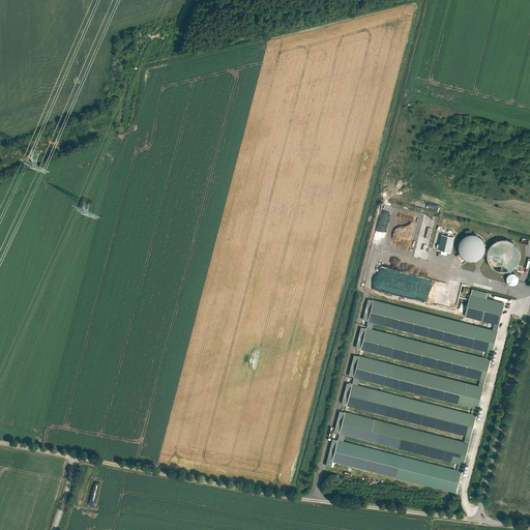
[(482,252),(484,247),(484,243),(483,239),(480,235),(477,233),(473,232),(469,232),(465,234),(462,237),(460,240),(459,244),(460,248),(462,253),(465,256),(468,257),(472,258),(476,257),(480,255),(482,252)]
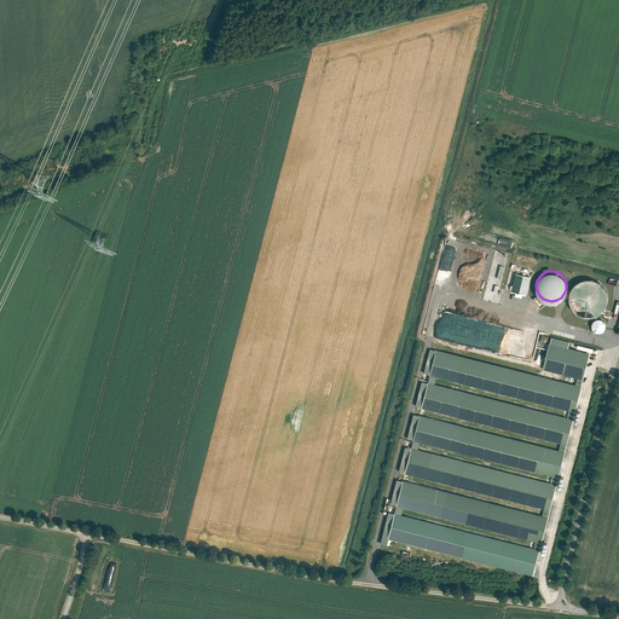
[(521,294),(526,295),(530,277),(514,273),(510,291),(515,293),(514,296),(521,298),(521,294)]
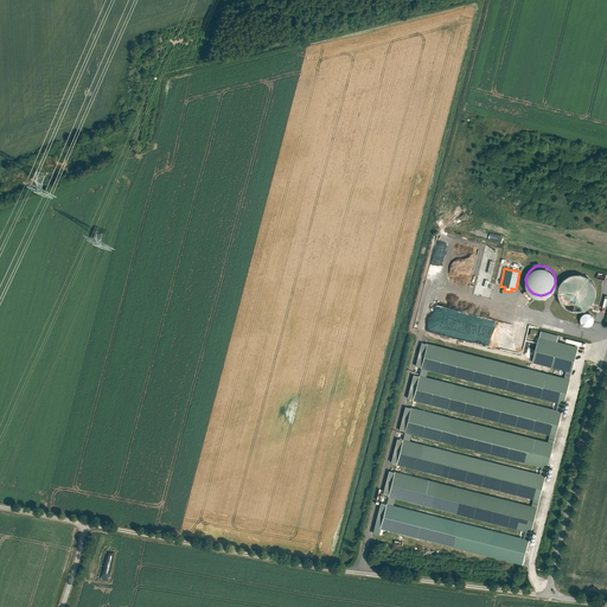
[(593,299),(594,293),(594,286),(592,280),(588,275),(582,273),(576,272),(569,273),(564,276),(560,281),(557,287),(557,293),(560,299),(563,304),(567,306),(573,308),(579,308),(583,307),(588,304),(593,299)]
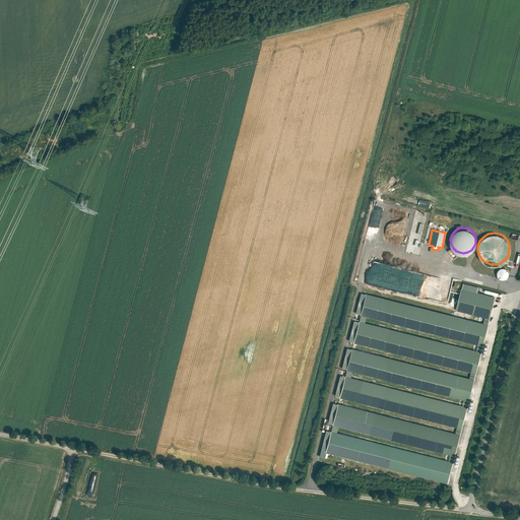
[(374,262),(371,274),(379,276),(381,269),(382,269),(383,265),(374,262)]
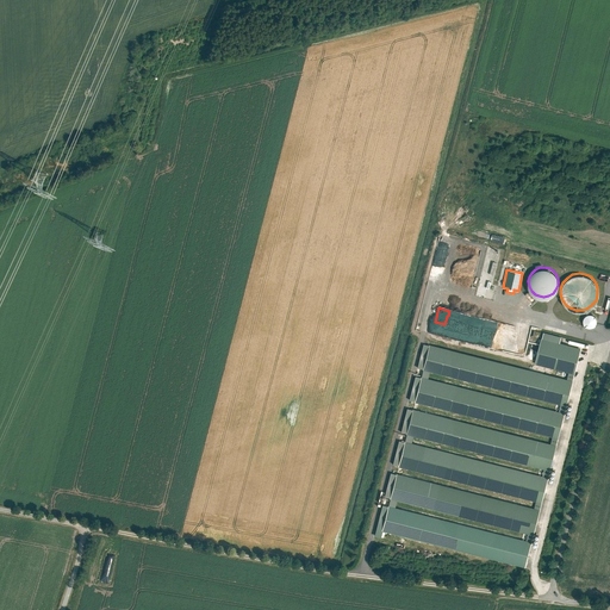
[(596,324),(597,323),(597,321),(597,318),(596,316),(593,315),(591,313),(589,313),(586,313),(585,316),(584,317),(583,319),(583,322),(584,324),(585,325),(587,328),(590,328),(592,328),(593,327),(596,324)]
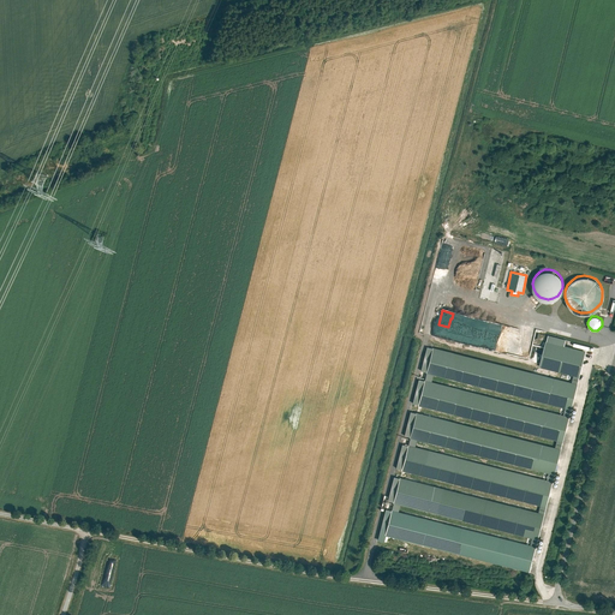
[(454,340),(488,346),(491,322),(465,317),(464,324),(461,323),(459,335),(455,334),(454,340)]
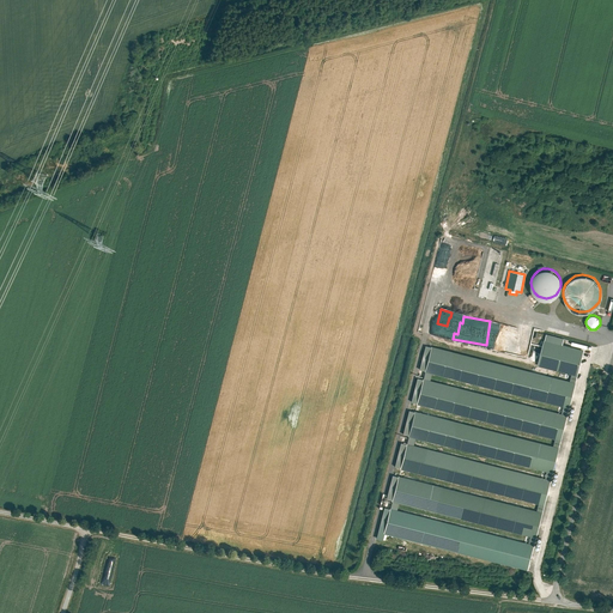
[(545,333),(536,364),(577,374),(583,350),(562,344),(563,338),(545,333)]
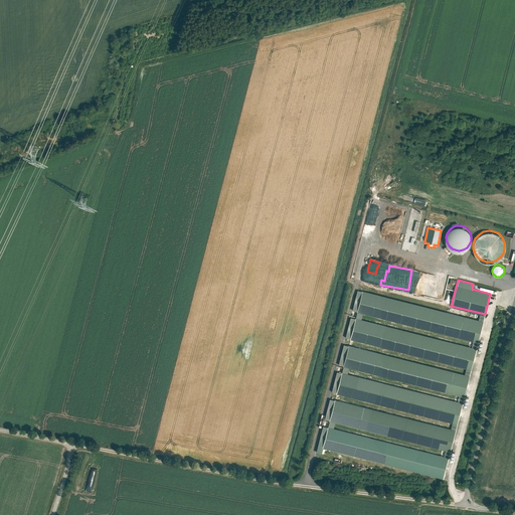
[(356,311),(472,340),(478,319),(361,290),(356,311)]
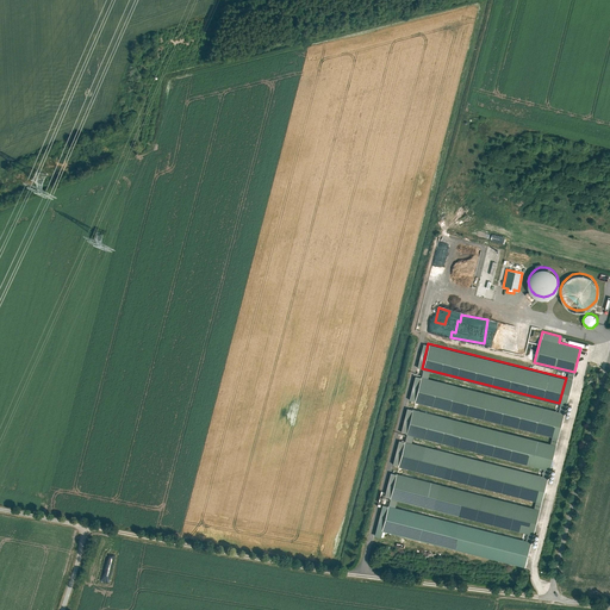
[(419,375),(414,400),(551,435),(558,410),(419,375)]
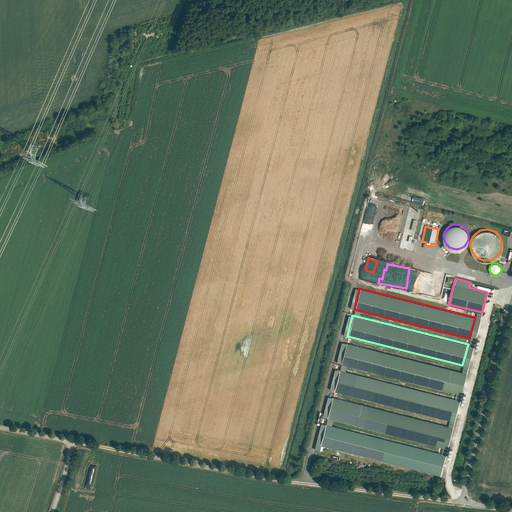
[(340,363),(460,394),(466,373),(346,342),(340,363)]
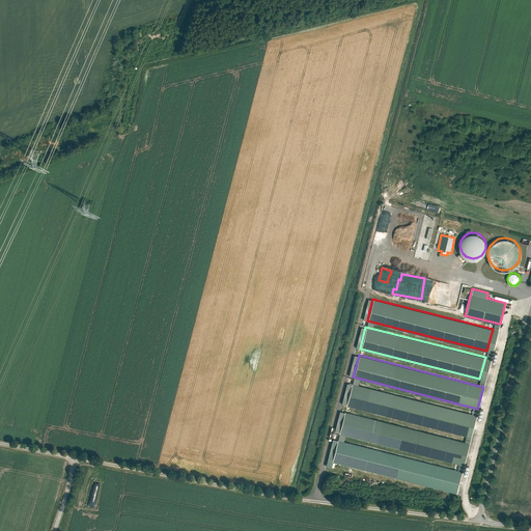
[(352,383),(346,404),(470,437),(476,415),(352,383)]
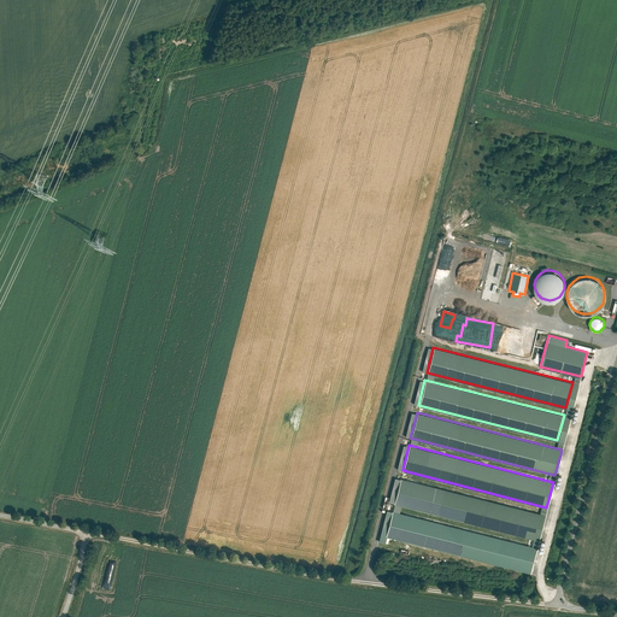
[(393,503),(539,540),(545,515),(400,477),(393,503)]
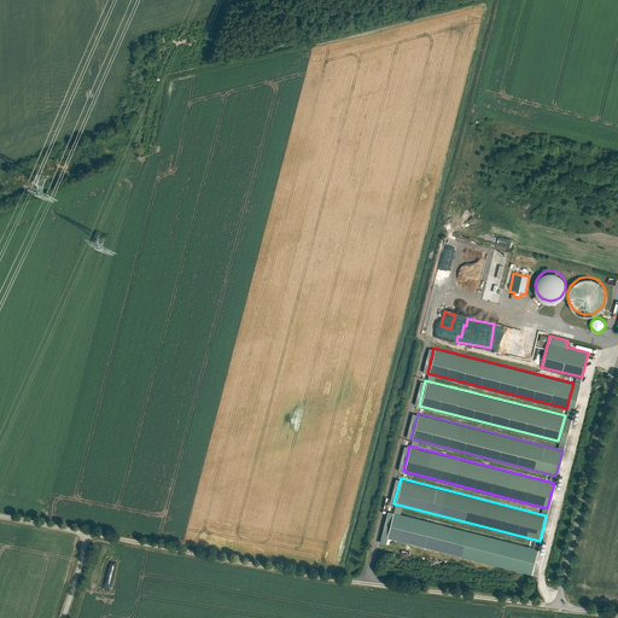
[(386,537),(392,512),(386,511),(379,542),(385,543),(386,537)]
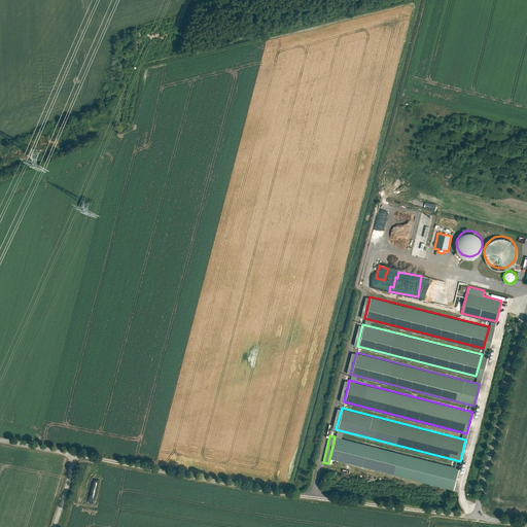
[(335,436),(329,458),(453,489),(459,467),(335,436)]
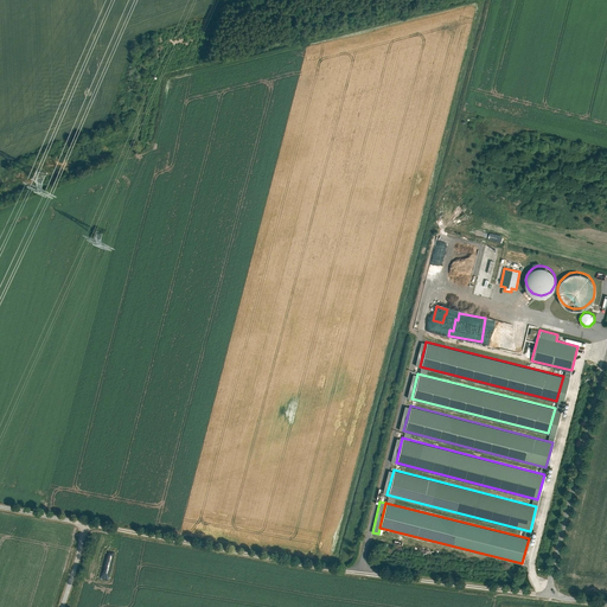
All buildings are outlined.
